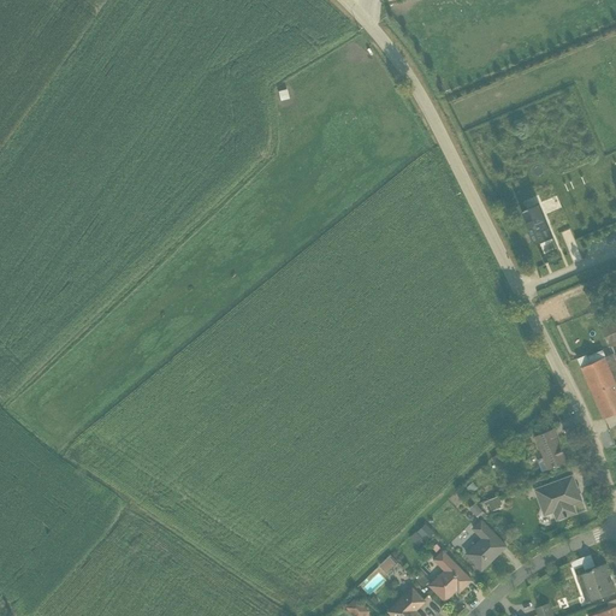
[(272,87),(273,98),(283,96),(282,86),(272,87)]
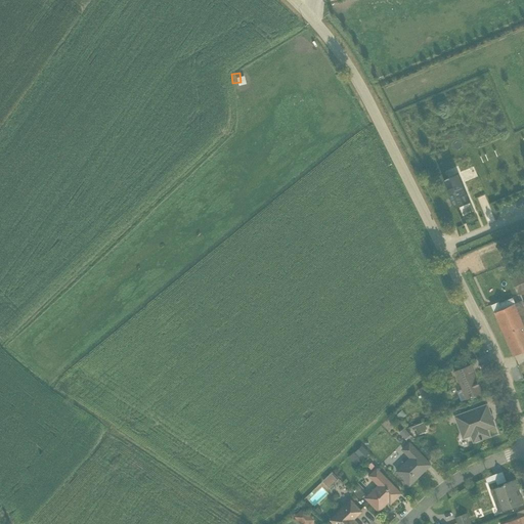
[(459,171),(443,177),(455,206),(471,200),(459,171)]
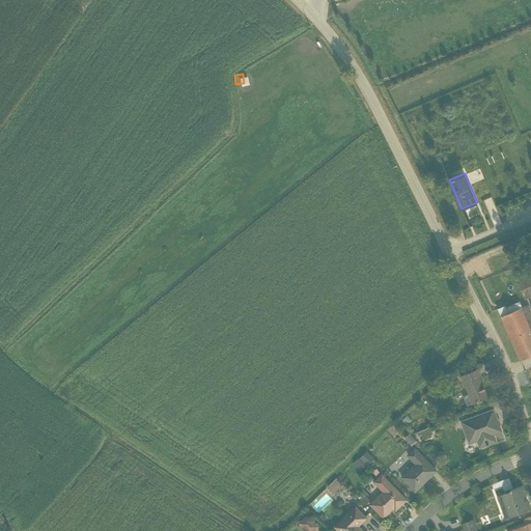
[(483,197),(476,199),(486,227),(494,224),(483,197)]
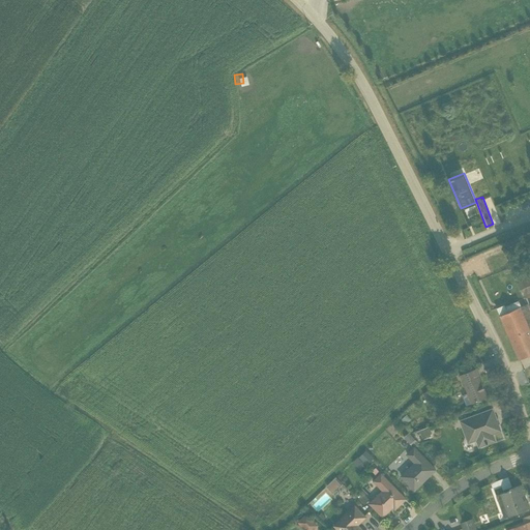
[(525,300),(529,297),(529,272),(516,278),(525,300)]
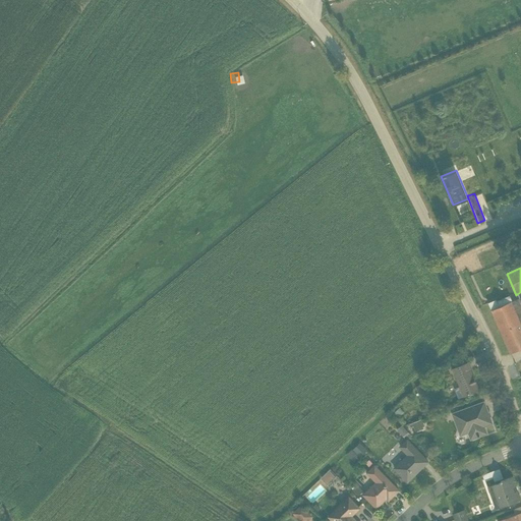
[(509,353),(520,348),(520,302),(519,297),(490,309),(509,353)]
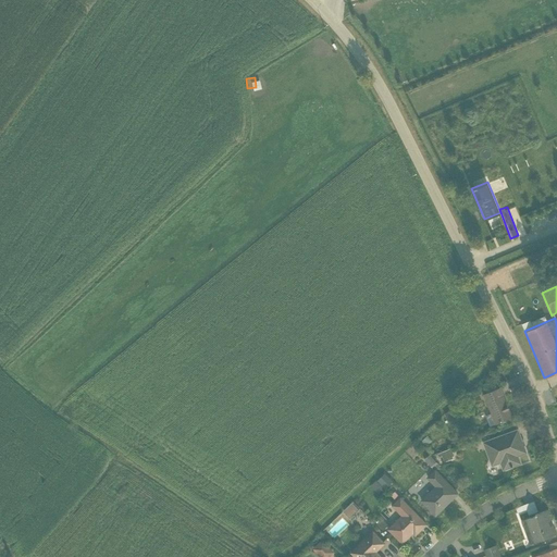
[(483,393),(494,423),(511,418),(500,386),(483,393)]
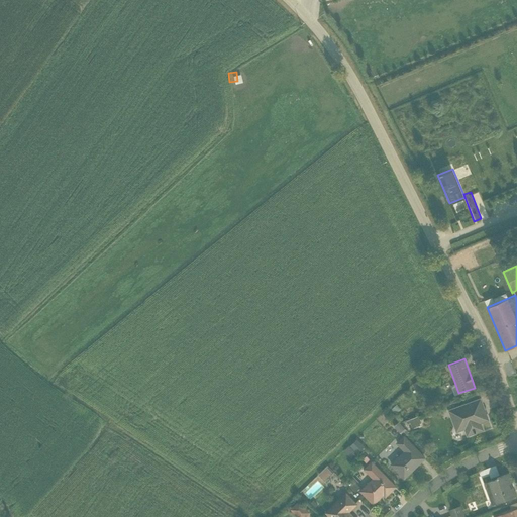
[(408,390),(419,388),(417,379),(406,381),(408,390)]
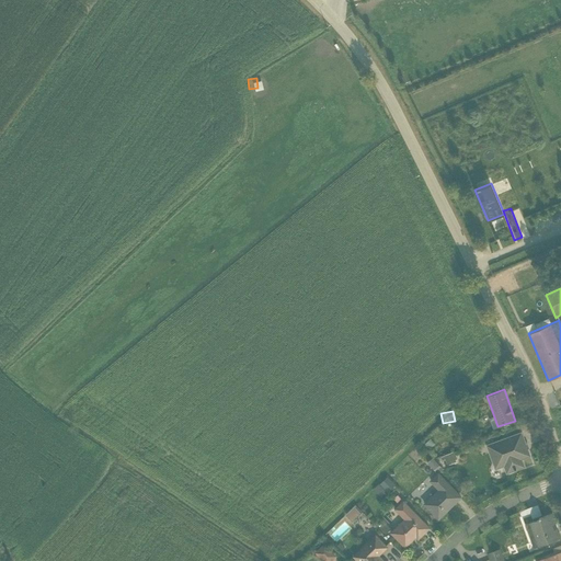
[(482,416),(488,427),(493,425),(488,414),(482,416)]
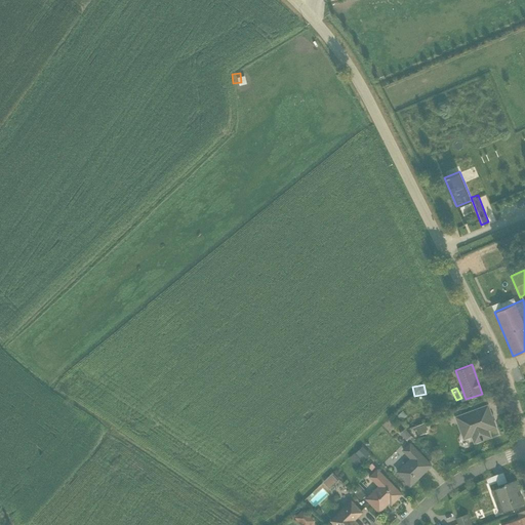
[(499,434),(488,404),(455,415),(466,445),(499,434)]
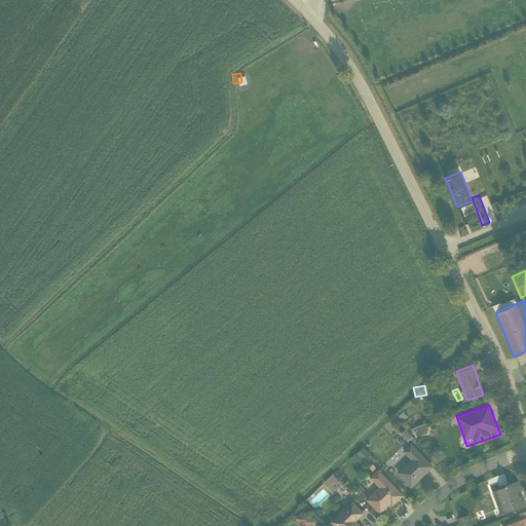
[(418,420),(422,431),(431,428),(428,417),(418,420)]
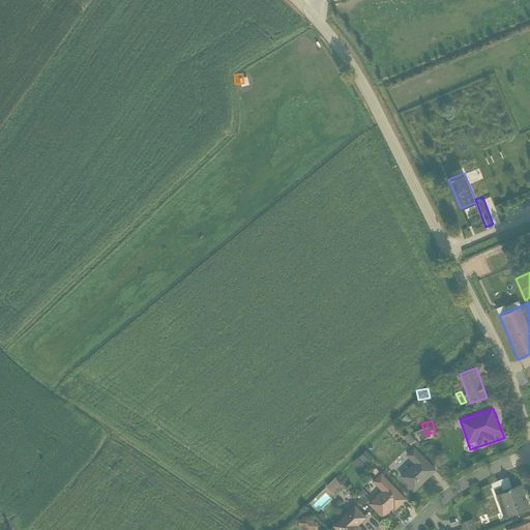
[(432,463),(416,446),(407,455),(413,462),(400,475),(415,492),(434,474),(434,469),(432,463)]
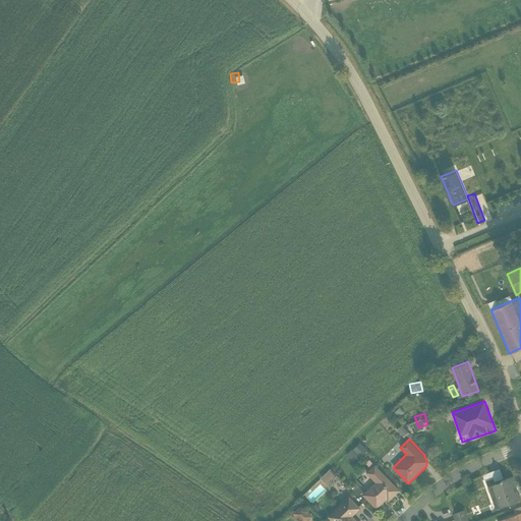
[(340,452),(346,461),(358,452),(352,443),(340,452)]
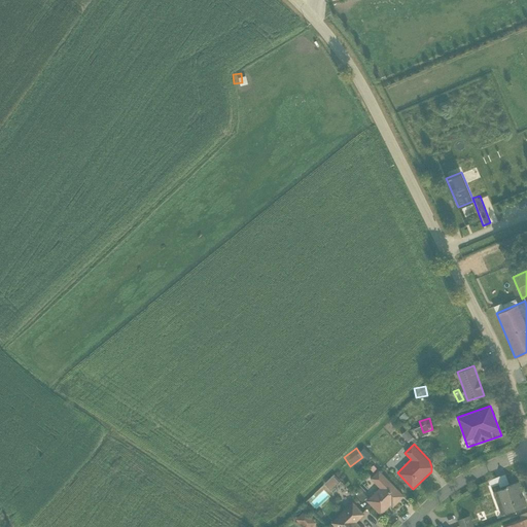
[(367,500),(380,515),(401,495),(379,471),(372,478),(381,488),(367,500)]
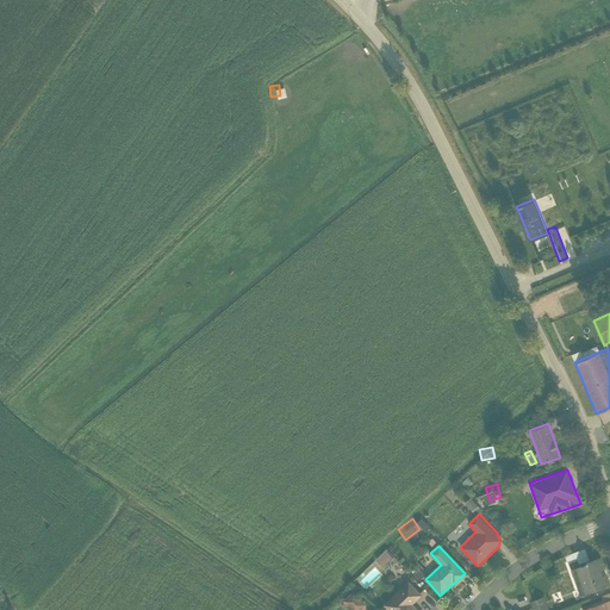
[(372,564),(384,560),(381,551),(369,554),(372,564)]
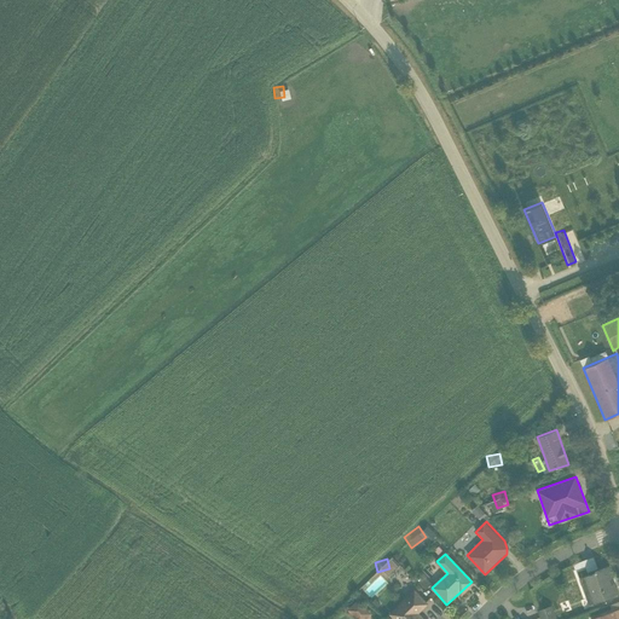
[(591,603),(618,593),(609,566),(583,574),(591,603)]
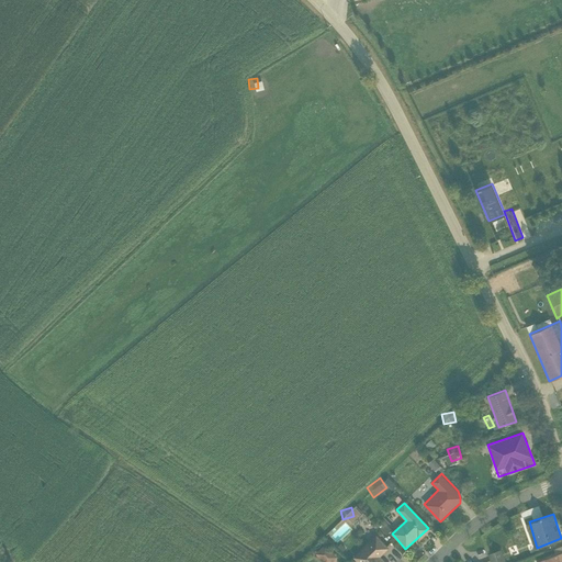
[(318,534),(328,544),(345,530),(335,519),(318,534)]
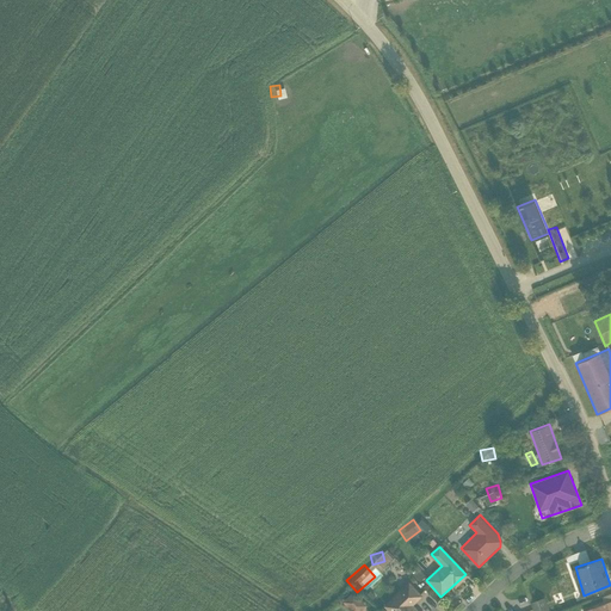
[(386,606),(389,610),(418,610),(412,605),(423,596),(409,582),(386,606)]
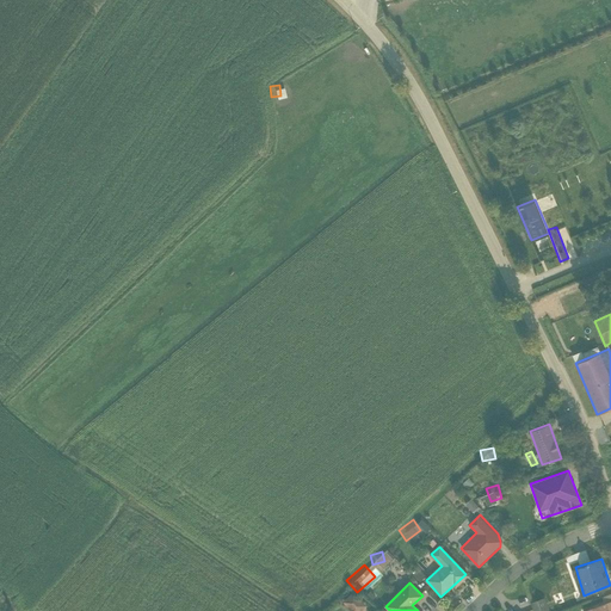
[(341,598),(353,610),(356,610),(365,602),(351,588),(341,598)]
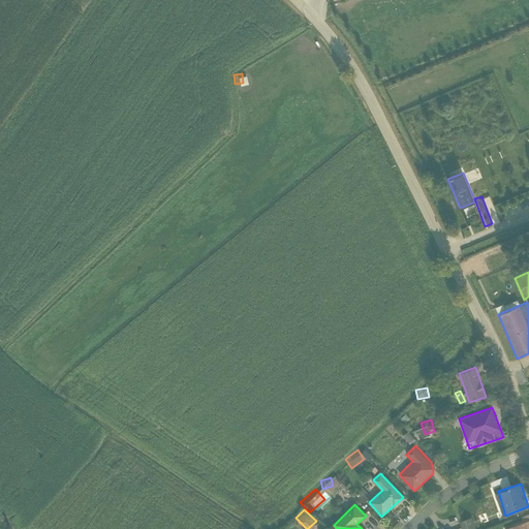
[(453,521),(456,528),(469,528),(464,516),(453,521)]
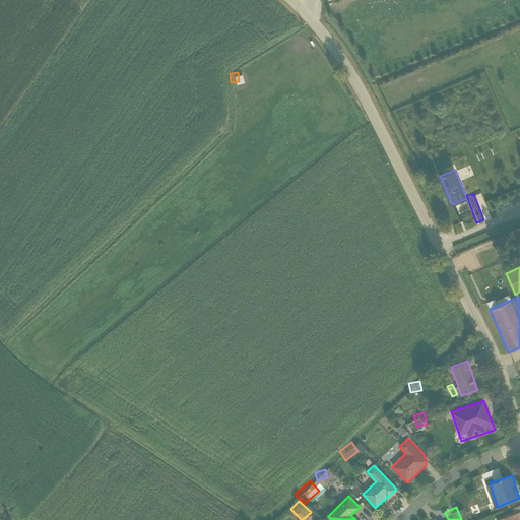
[(500,519),(519,519),(519,510),(500,519)]
